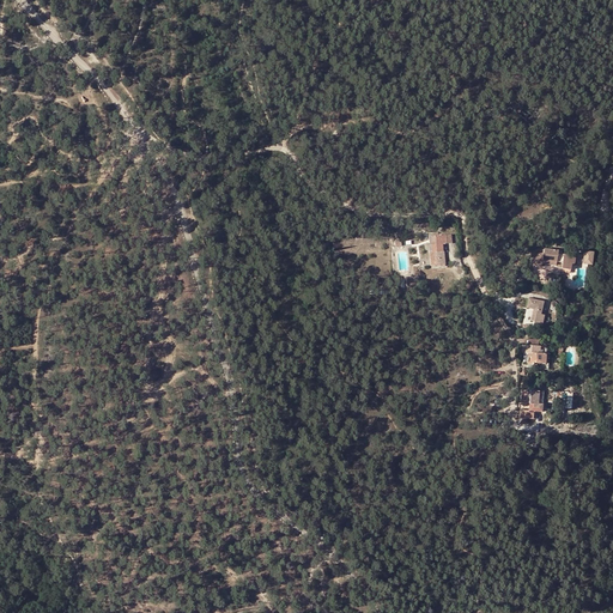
[(448,244),(448,236),(436,236),(436,246),(432,246),(432,253),(431,253),(431,266),(445,266),(445,252),(444,252),(443,244),(448,244)]
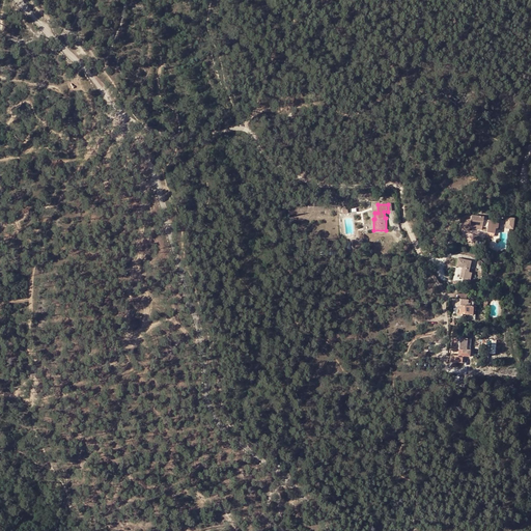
[(498,223),(487,221),(483,221),(483,218),(472,216),(471,220),(462,223),(465,231),(470,230),(470,226),(482,228),(487,228),(486,233),(493,234),(493,229),(495,229),(498,230),(498,223)]
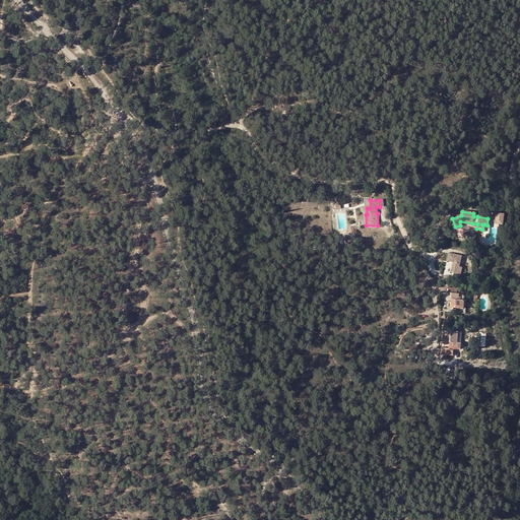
[(505,224),(506,213),(498,212),(497,223),(505,224)]
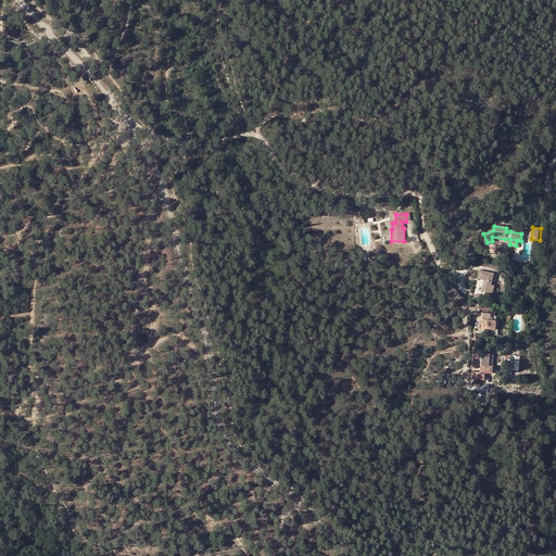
[(481,273),(480,280),(484,281),(481,292),(484,292),(484,297),(491,298),(493,287),(491,287),(493,276),(481,273)]
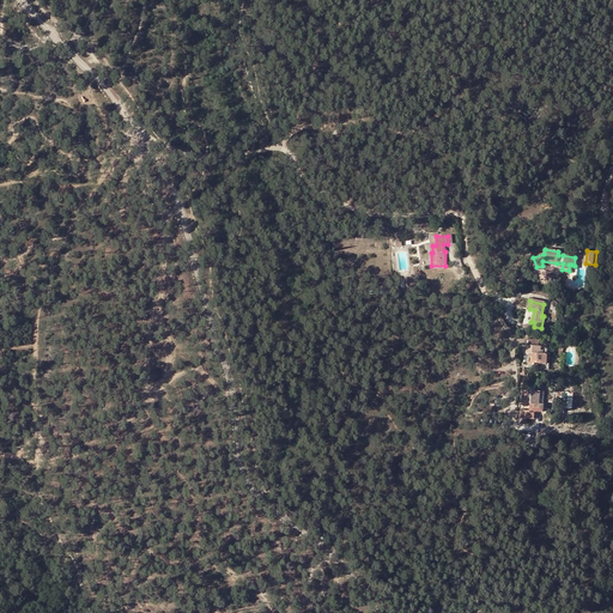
[(538,354),(538,347),(539,340),(528,340),(528,346),(522,346),(521,353),(528,354),(527,365),(533,365),(533,364),(548,365),(550,356),(546,354),(546,352),(542,352),(542,354),(538,354)]
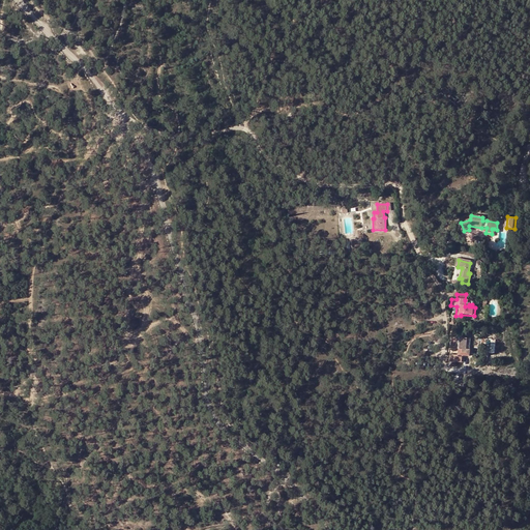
[(459,341),(451,340),(450,349),(465,350),(466,339),(459,339),(459,341)]
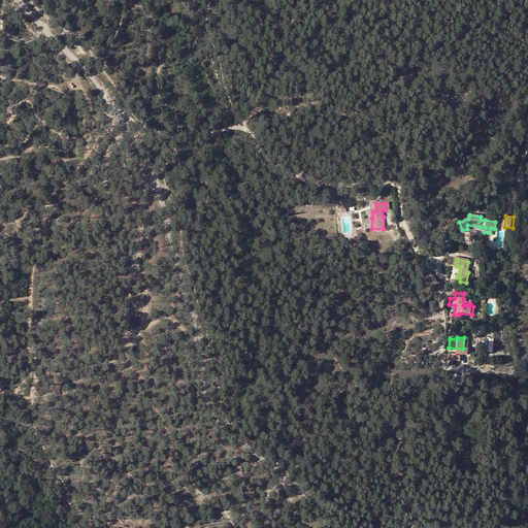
All buildings are outlined.
